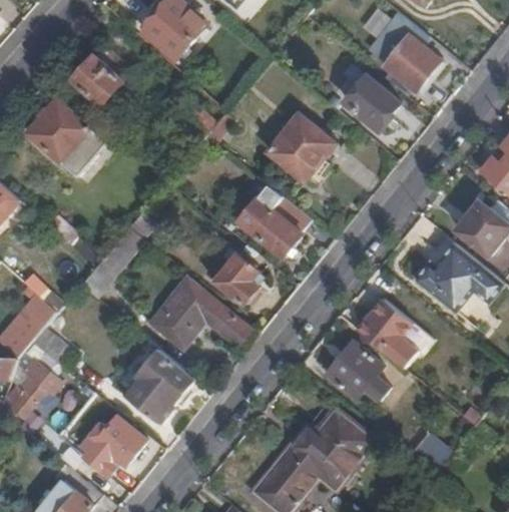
[(176,60),(205,25),(176,0),(170,0),(144,32),(176,60)]
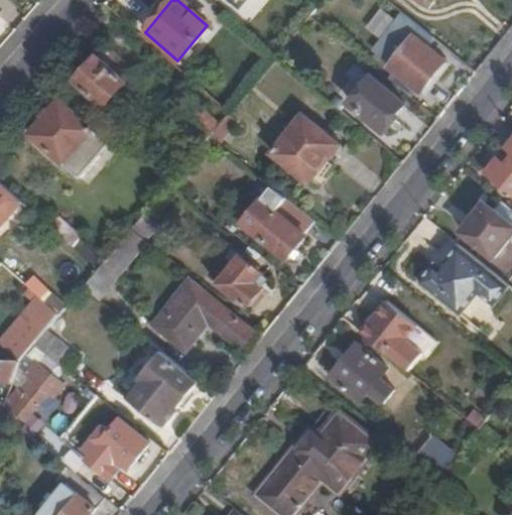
[(437,67),(442,60),(412,35),(388,67),(418,92),(437,67)]
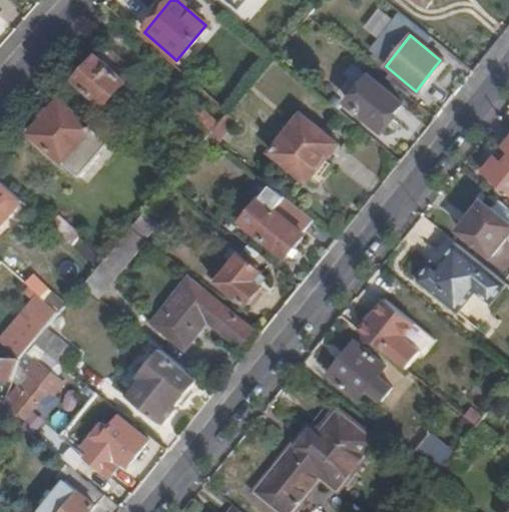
[(132,71),(104,46),(73,82),(101,107),(124,82),(123,81),(132,71)]
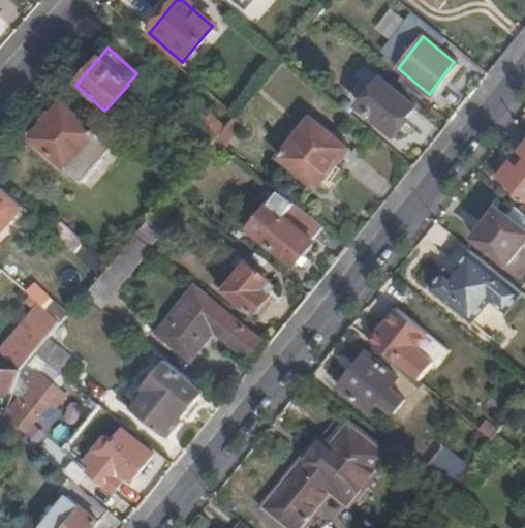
[(433,97),(453,71),(449,68),(429,94),(433,97)]
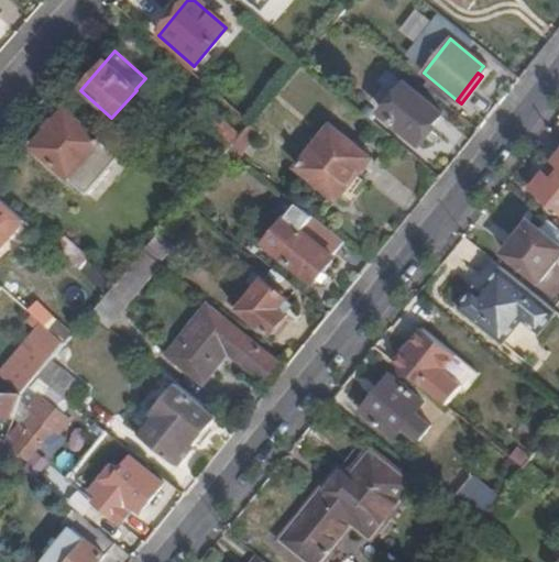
[(429,124),(438,113),(403,84),(380,112),(408,136),(415,142),(429,124)]
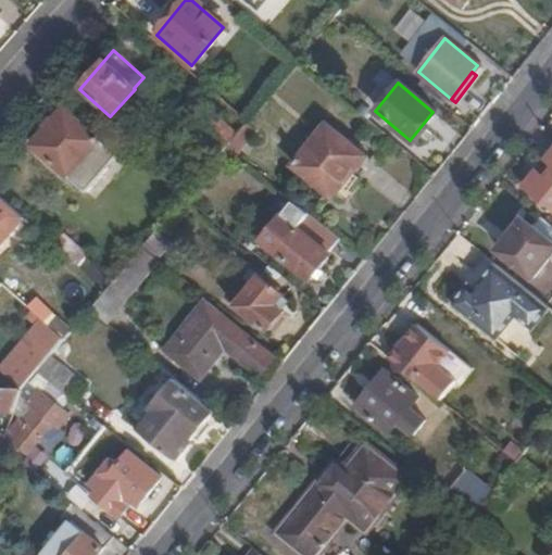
[(72,181),(104,146),(62,109),(29,146),(72,181)]
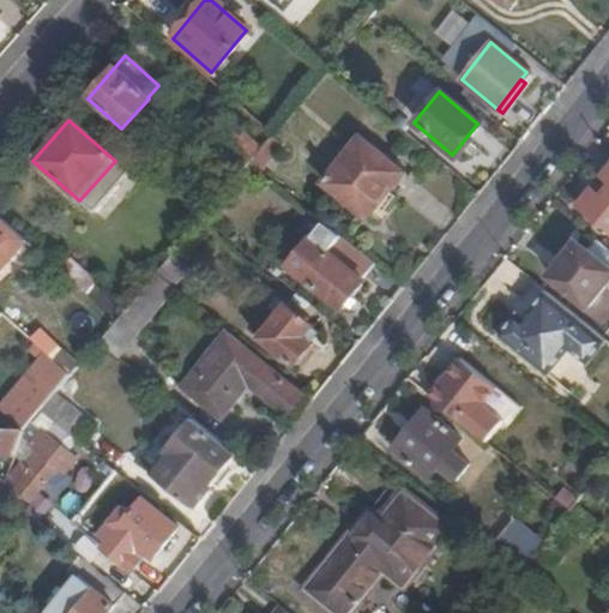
[(247,162),(258,148),(242,133),(240,137),(225,154),(222,157),(237,172),(247,162)]
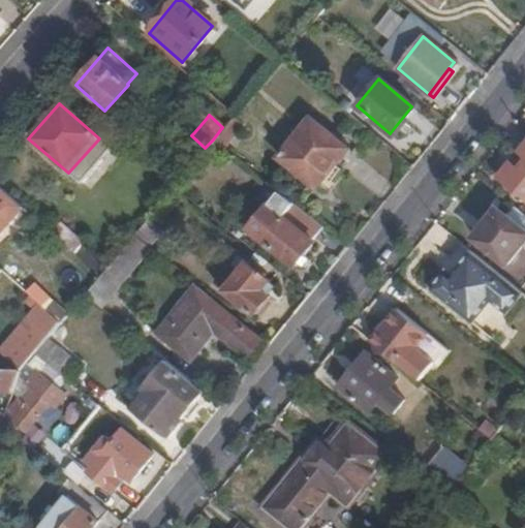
[(383,128),(381,130),(391,137),(406,119),(403,117),(390,133),(383,128)]
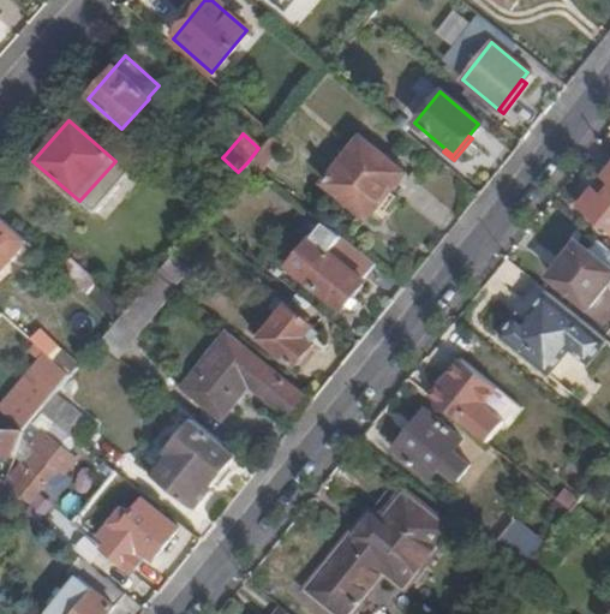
[(365,218),(401,172),(359,138),(322,184),(365,218)]
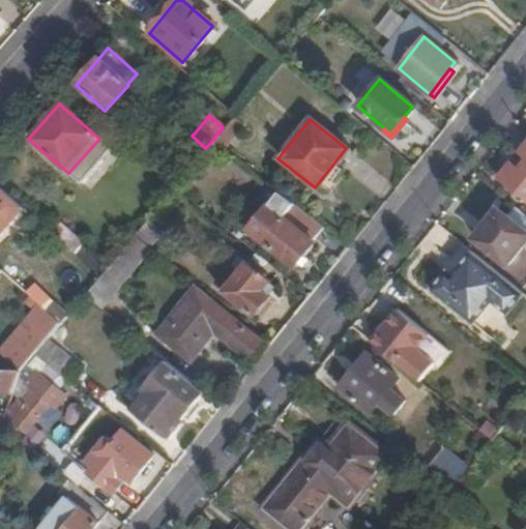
[(80,183),(111,148),(99,139),(68,173),(80,183)]
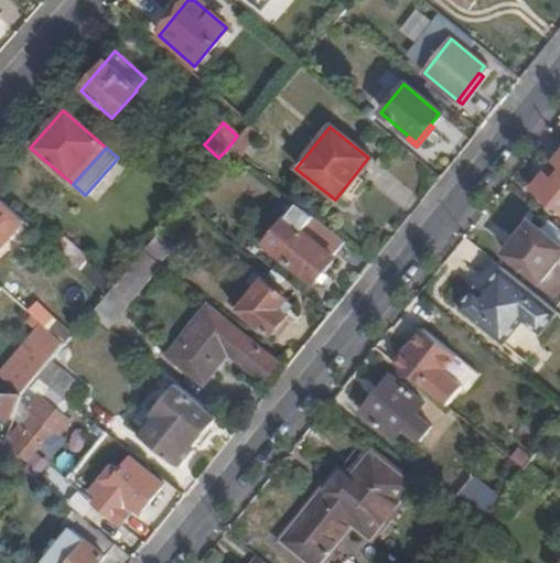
[(218,158),(216,162),(224,169),(235,154),(227,149),(218,158)]
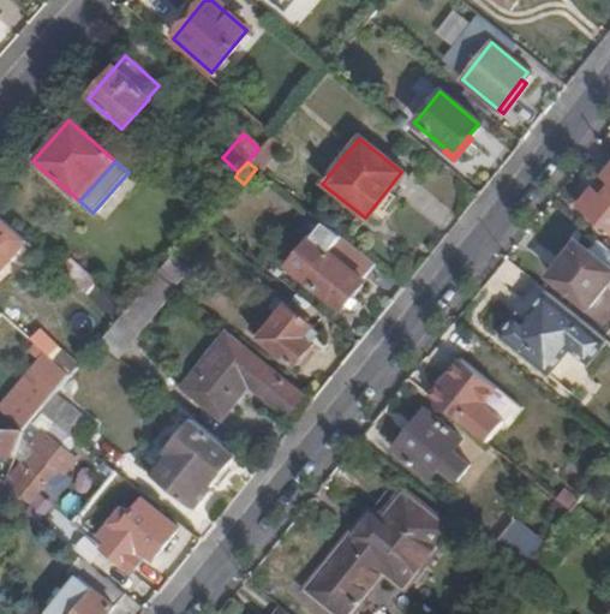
[(609,167),(603,177),(604,177),(609,182),(609,186),(602,197),(593,190),(591,189),(575,207),(609,234),(609,167)]
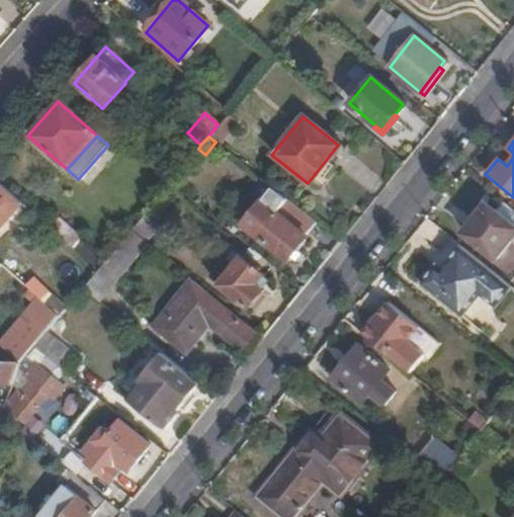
[(504,154),(500,160),(507,166),(513,157),(513,153),(509,149),(504,154)]
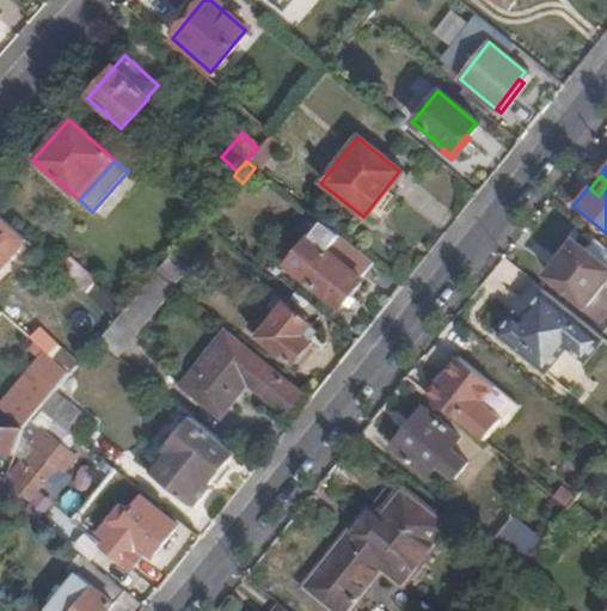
[(0,270),(25,240),(0,219),(0,270)]
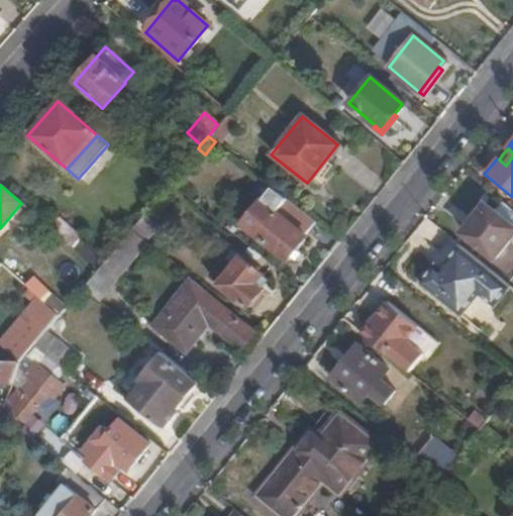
[(303,234),(313,220),(271,187),(241,223),(286,260),(289,255),(294,249),(305,235),(303,234)]
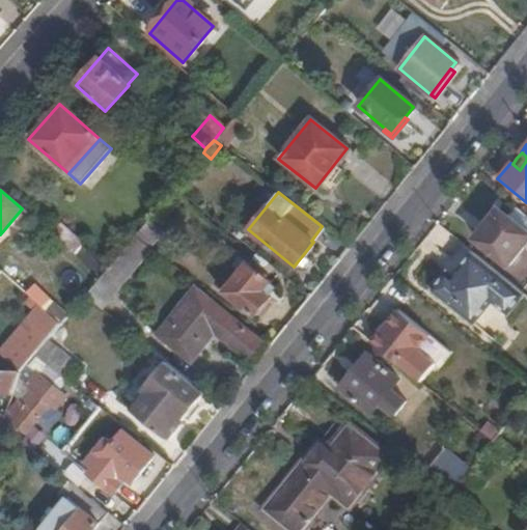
[(505,265),(526,239),(526,233),(498,210),(473,240),(505,265)]
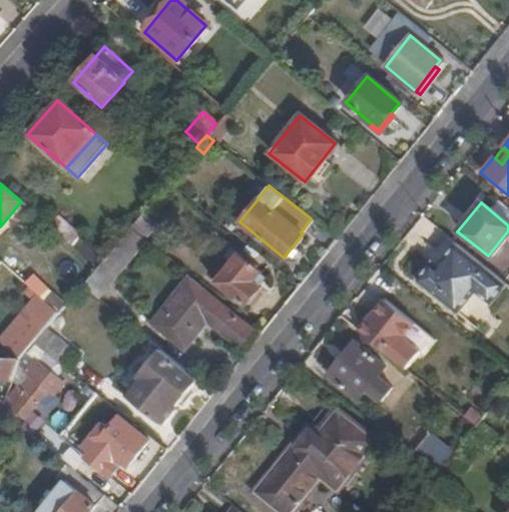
[(454,244),(443,235),(431,251),(441,260),(454,244)]
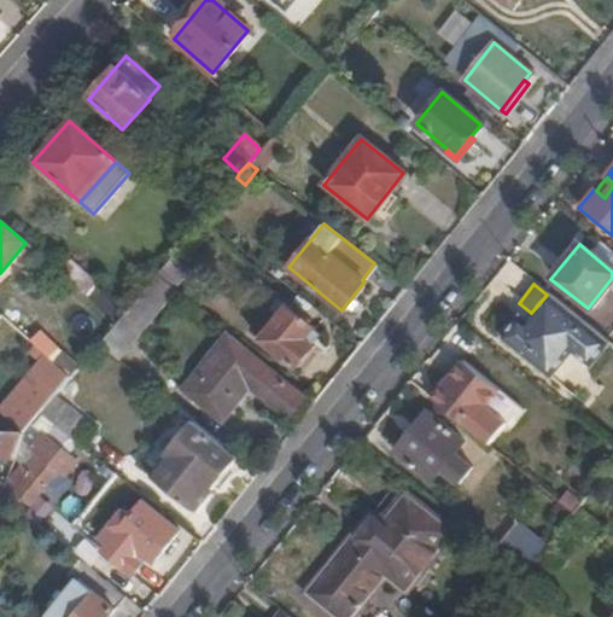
[(607,344),(547,295),(531,313),(533,315),(526,324),(517,316),(498,338),(548,378),(568,353),(588,368),(607,344)]
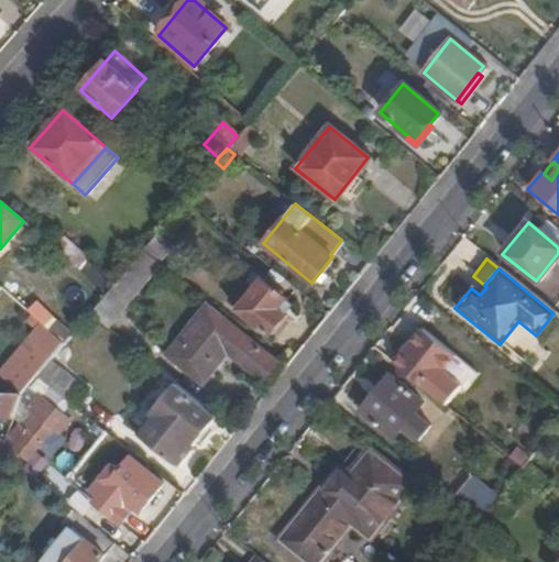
[(320,283),(326,275),(320,272),(315,278),(320,283)]
